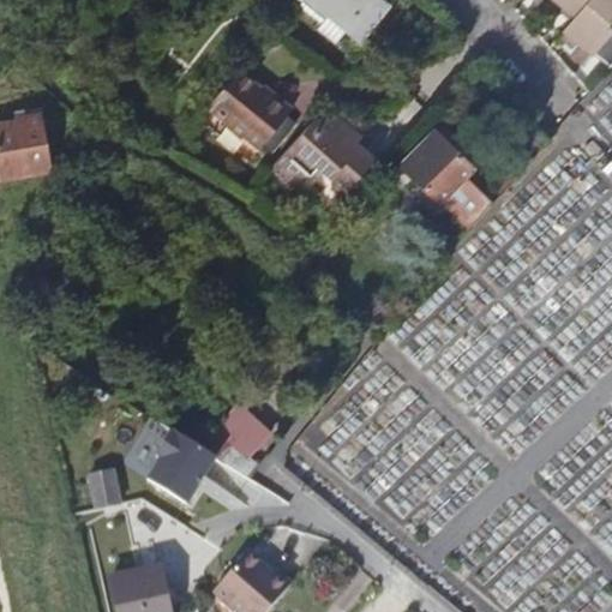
[(113,0),(131,17),(144,0),(113,0)]
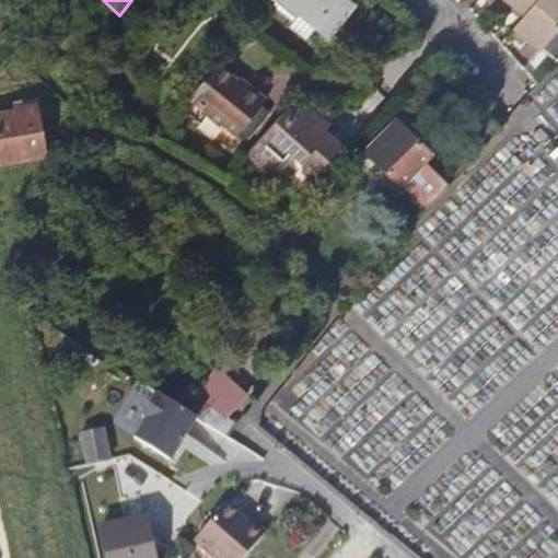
[(289,0),(333,35),(357,3),(352,0),(289,0)]
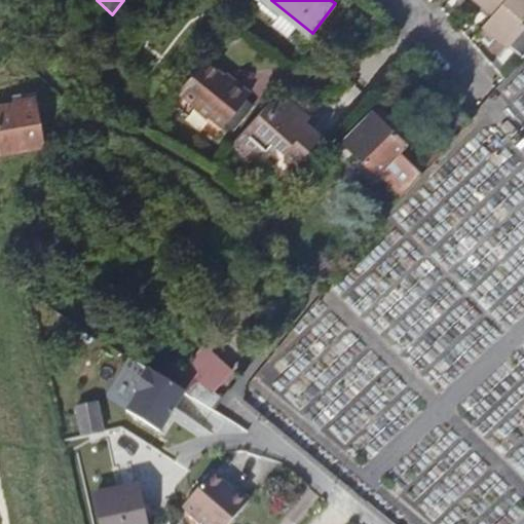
[(481,0),(496,12),(506,0),(481,0)]
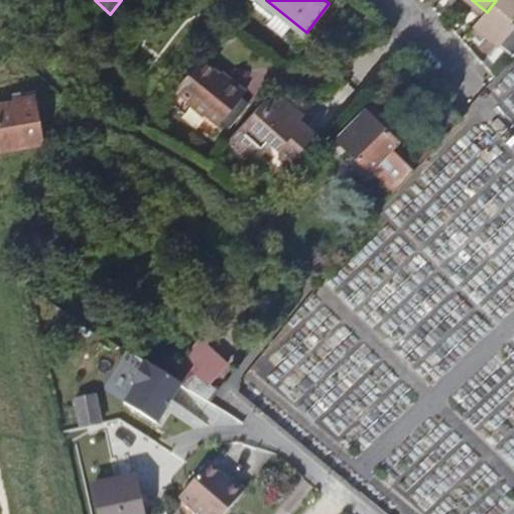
[(496,0),(487,12),(477,23),(500,42),(513,25),(513,0),(496,0)]
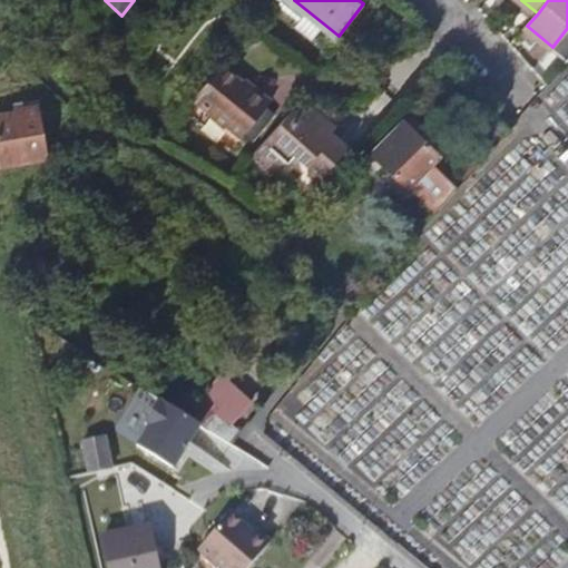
[(222,65),(195,99),(242,137),(272,100),(258,89),(256,91),(222,65)]
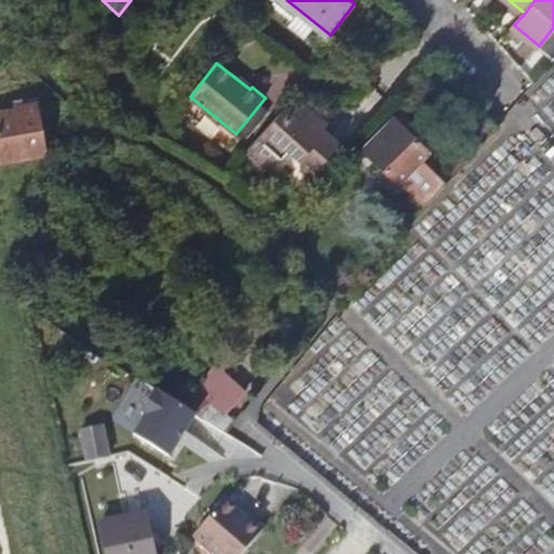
[(285,106),(244,152),(261,166),(268,156),(278,163),(288,153),(298,161),(298,168),(309,178),(338,146),(322,131),(306,117),(304,103),(304,102),(285,106)]
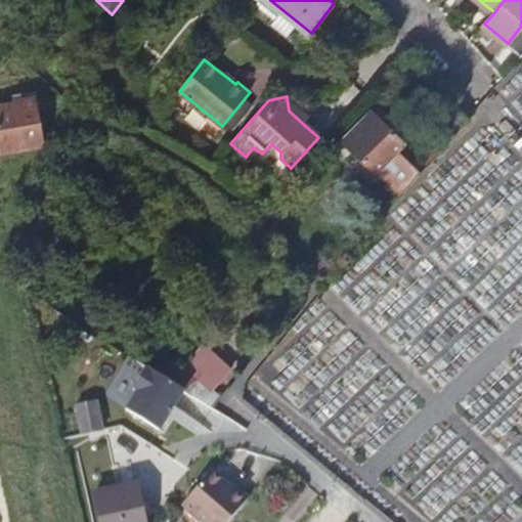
[(309,118),(287,97),(289,111),(303,124),(309,118)]
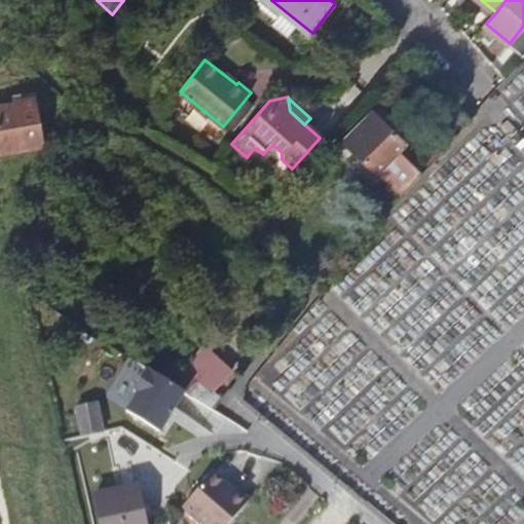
[(0,105),(0,139),(2,151),(45,144),(37,99),(0,105)]
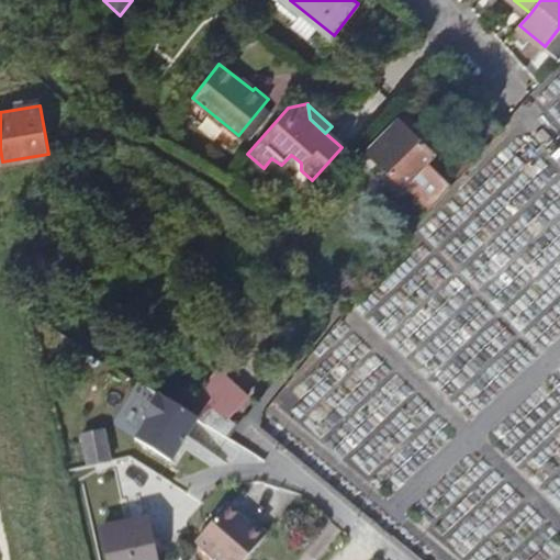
[(435,153),(412,130),(417,124),(406,114),(401,120),(400,119),(366,154),(358,163),(370,175),(379,166),(401,188),(426,213),(447,190),(421,167),(435,153)]
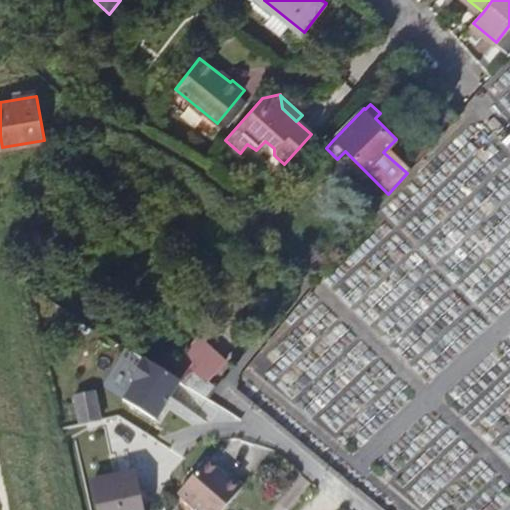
[(214,374),(228,359),(201,335),(187,351),(197,359),(214,374)]
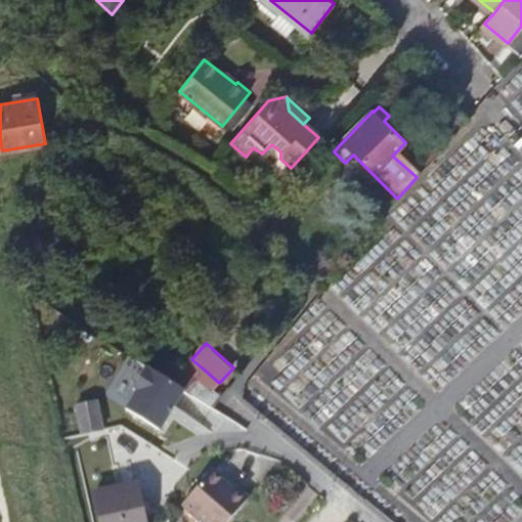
[(163,430),(187,390),(176,384),(174,382),(149,366),(136,388),(140,391),(129,409),(163,430)]
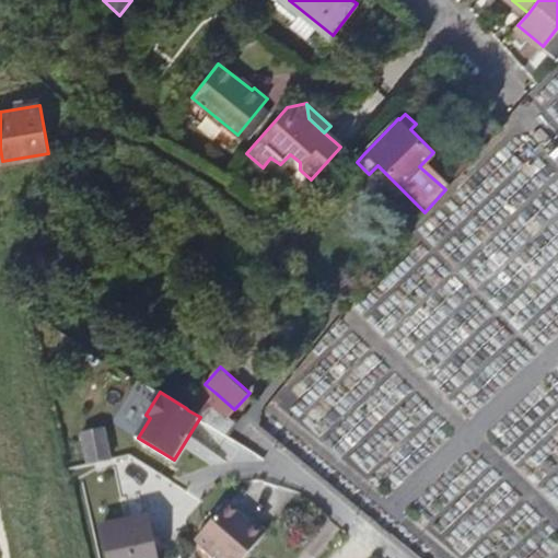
[(214,423),(216,425),(223,414),(197,393),(186,408),(188,410),(214,423)]
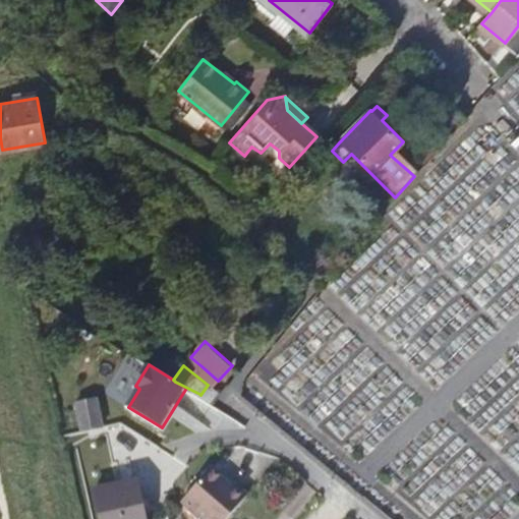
[(83,430),(104,425),(98,399),(77,403),(83,430)]
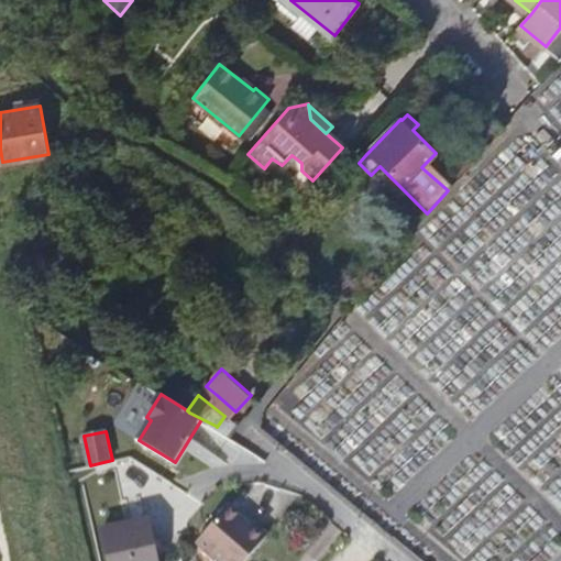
[(220,560),(246,560),(271,535),(257,524),(255,527),(230,505),(198,541),(220,560)]
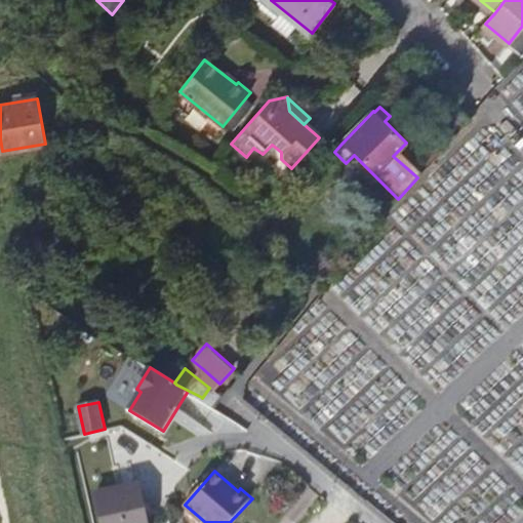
[(104,522),(147,522),(146,520),(138,483),(97,493),(104,522)]
